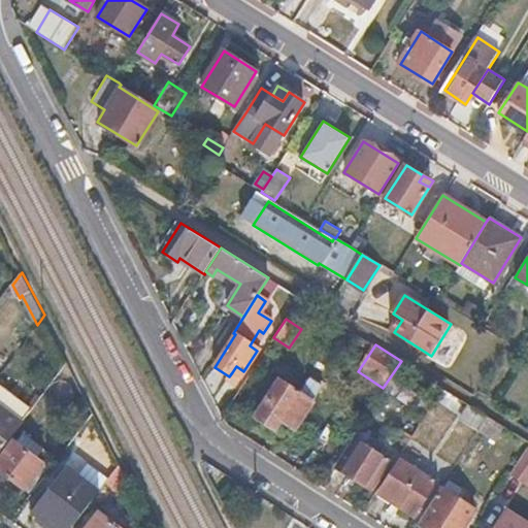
[(243,371),(236,366),(232,372),(240,377),(243,371)]
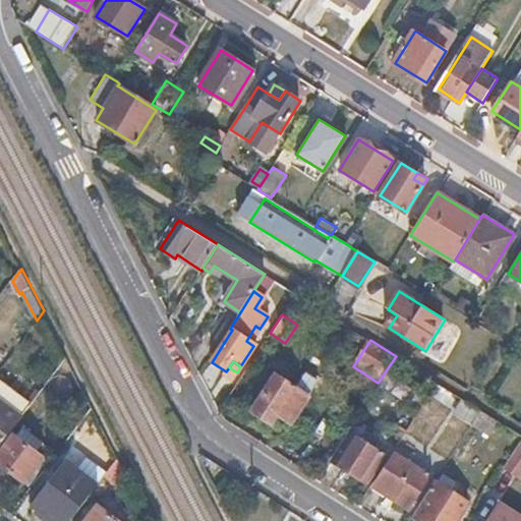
[(296,387),(276,373),(251,410),(272,423),(275,419),(278,414),(290,422),(317,381),(305,373),(296,387)]
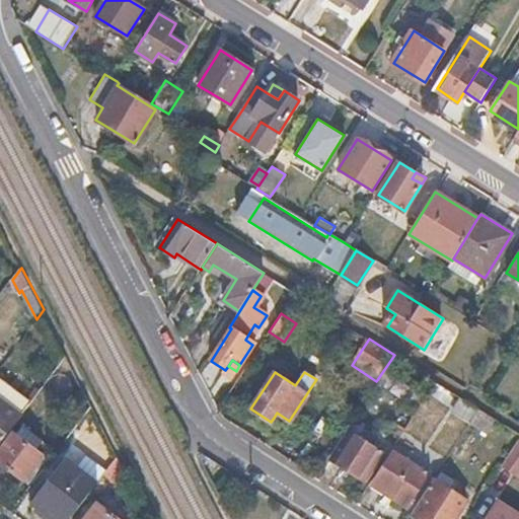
[(0,379),(0,398),(22,416),(31,403),(0,379)]
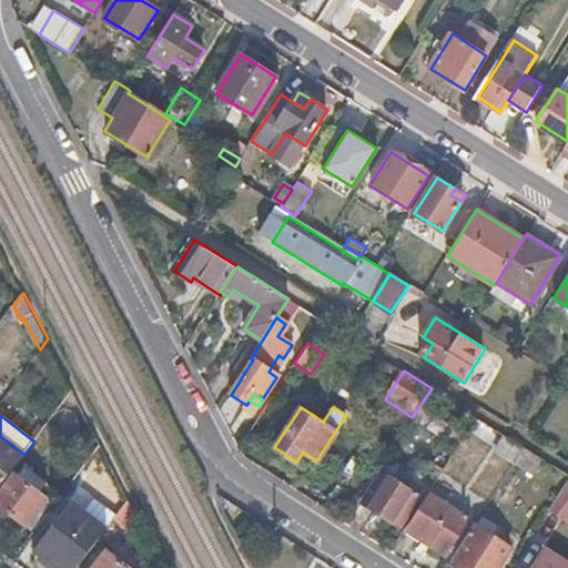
[(0,486),(24,455),(0,436),(0,486)]
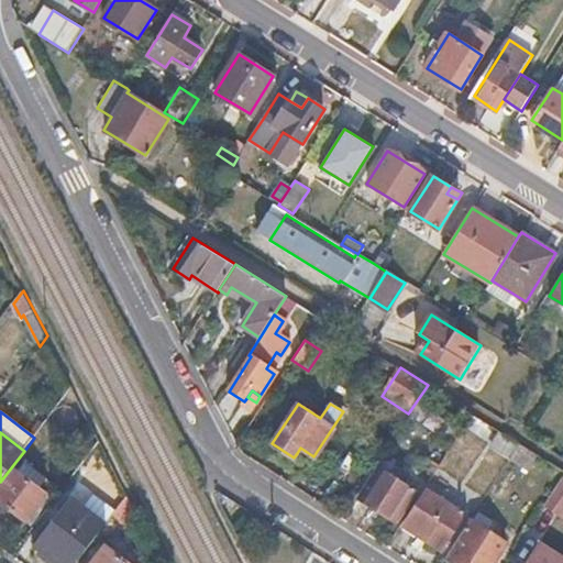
[(538,454),(520,442),(510,457),(528,470),(538,454)]
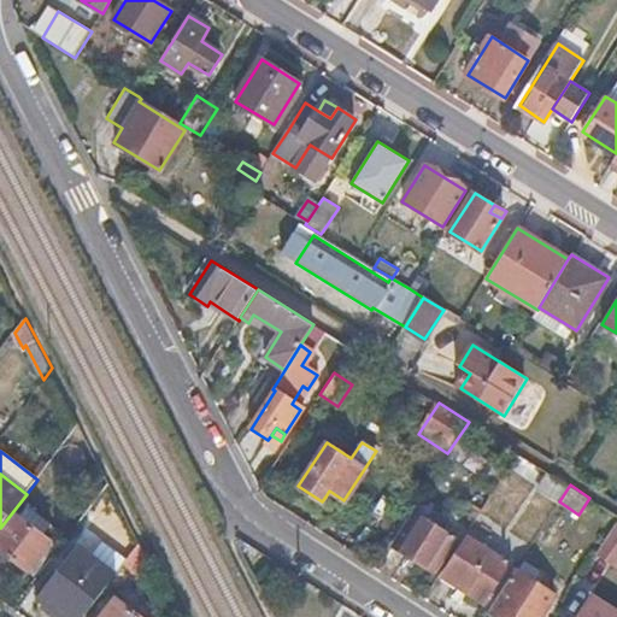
[(329,491),(325,497),(340,506),(344,500),(329,491)]
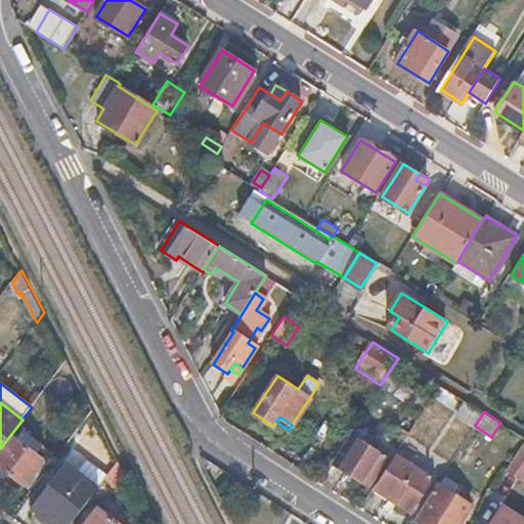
[(519,440),(511,435),(503,447),(511,452),(519,440)]
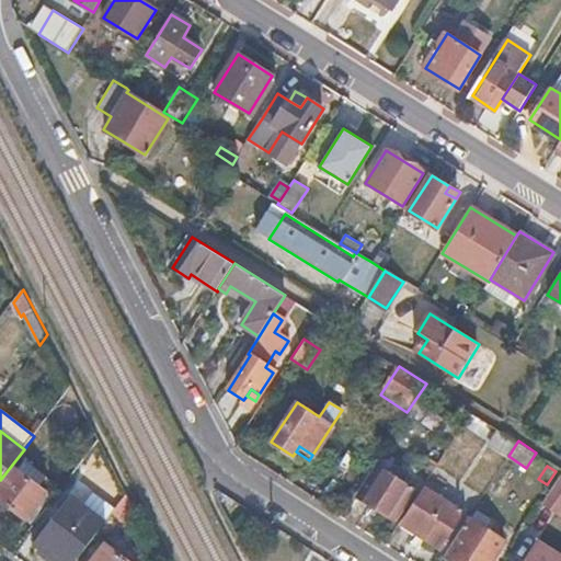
[(413,491),(378,468),(358,497),(395,521),(413,491)]
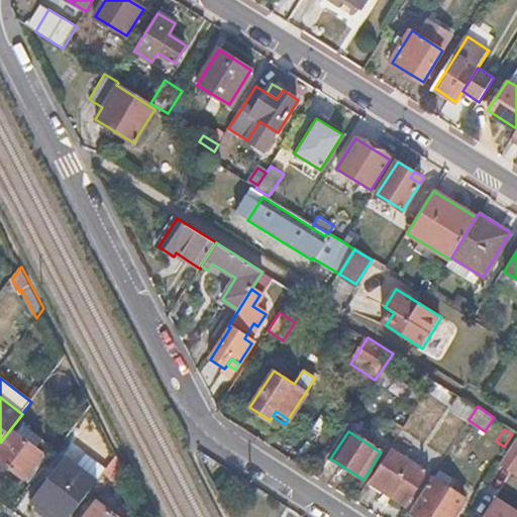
[(43,454),(15,432),(0,452),(0,459),(25,479),(43,454)]
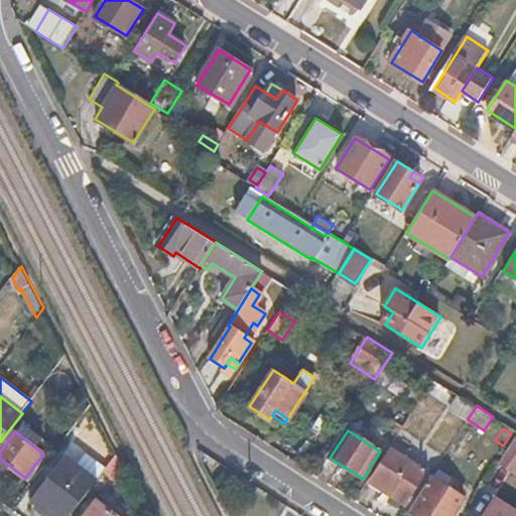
[(515,471),(515,435),(499,463),(515,473),(515,471)]
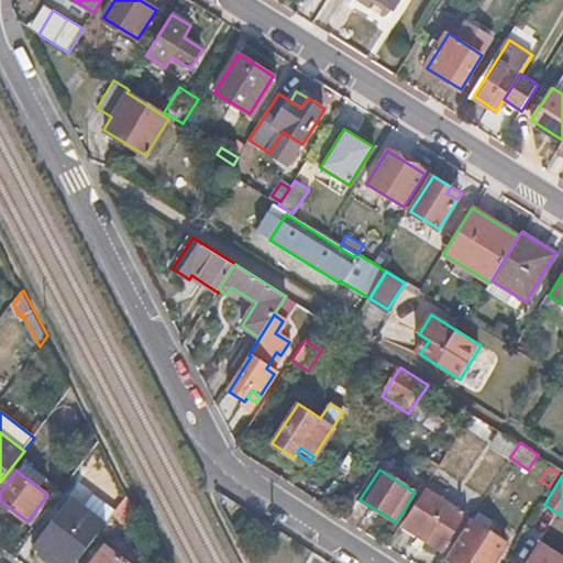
[(466,515),(429,492),(409,522),(445,547),(466,515)]
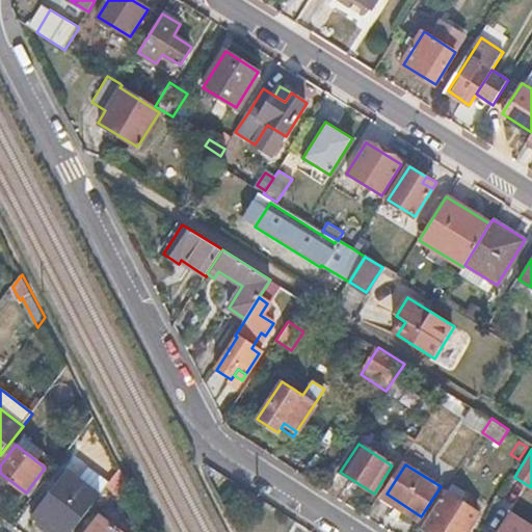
[(48,470),(45,468),(26,493),(29,495),(48,470)]
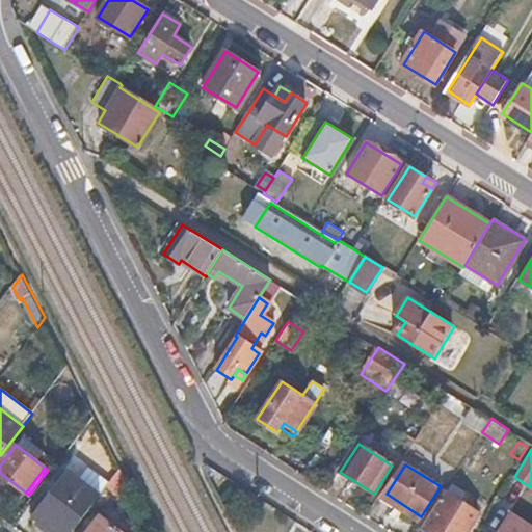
[(130,485),(122,468),(101,495),(108,501),(115,491),(122,497),(130,485)]
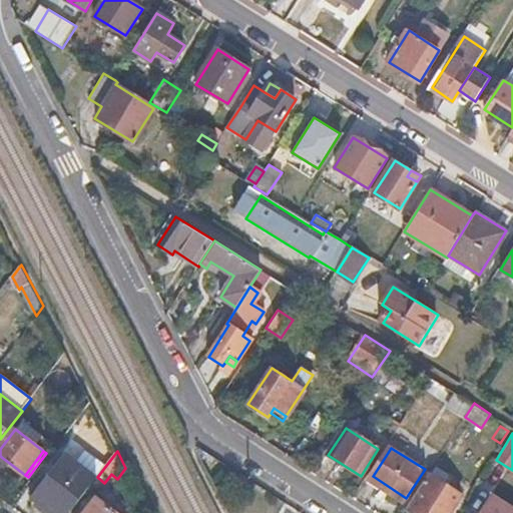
[(69,512),(97,477),(66,454),(32,498),(52,512),(69,512)]
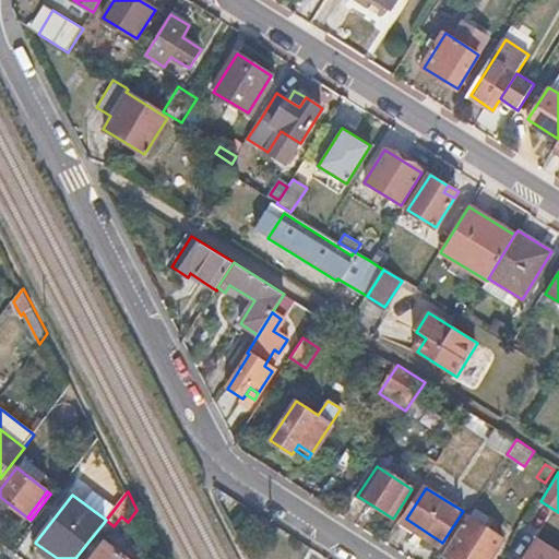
[(492,515),(478,507),(447,555),(453,558),(489,558),(503,538),(485,526),(492,515)]
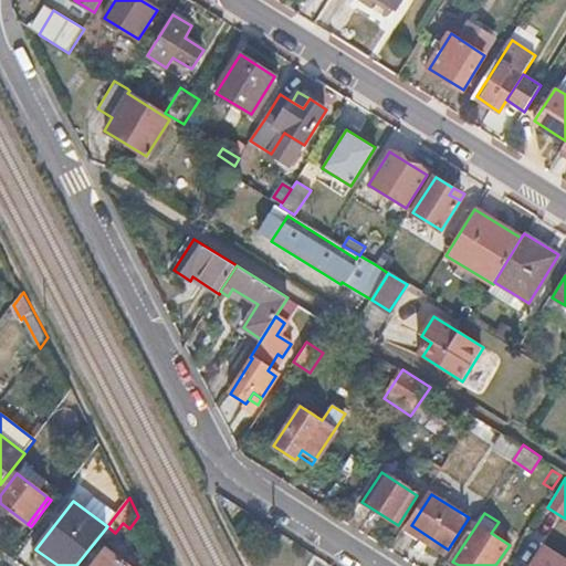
[(411,525),(407,532),(444,555),(448,549),(411,525)]
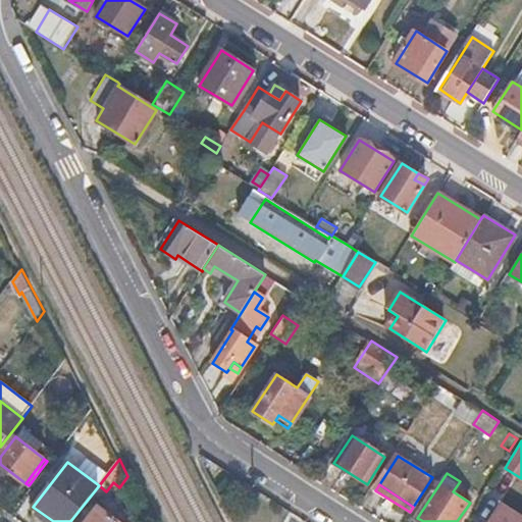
[(521,521),(521,515),(496,500),(481,521),(521,521)]
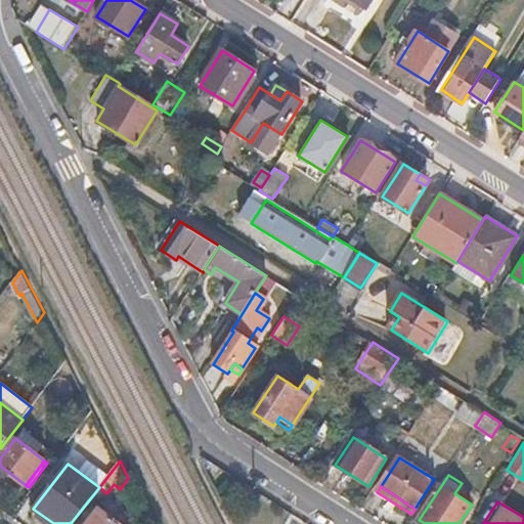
[(127,523),(103,506),(88,523),(127,523)]
